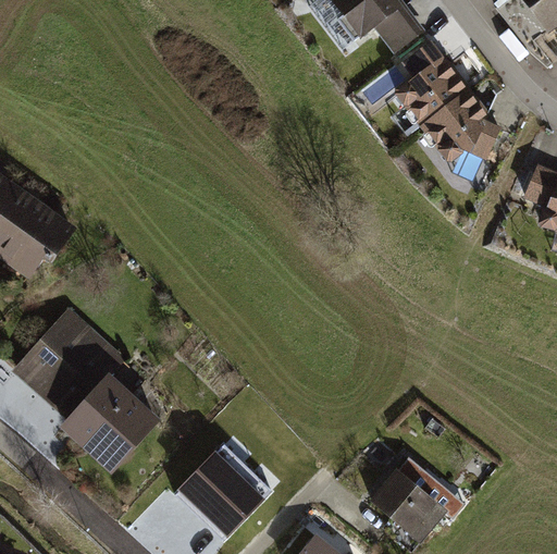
[(424,28),(404,0),(333,0),(360,37),(374,26),(393,51),(424,28)]
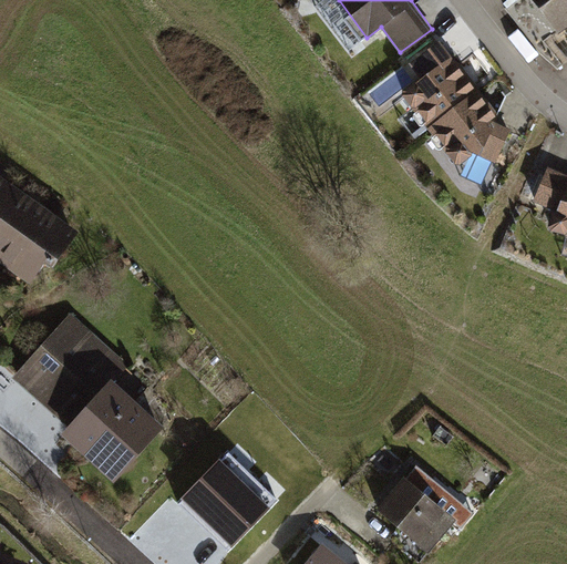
[(526,0),(557,39),(566,31),(566,0),(526,0)]
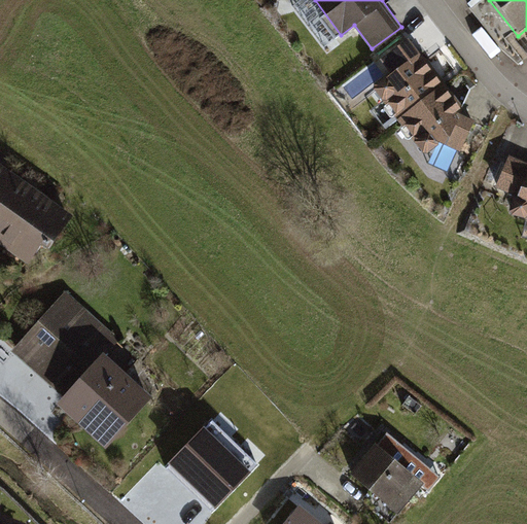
[(369,85),(392,117),(443,81),(406,37),(378,57),(387,70),(369,85)]
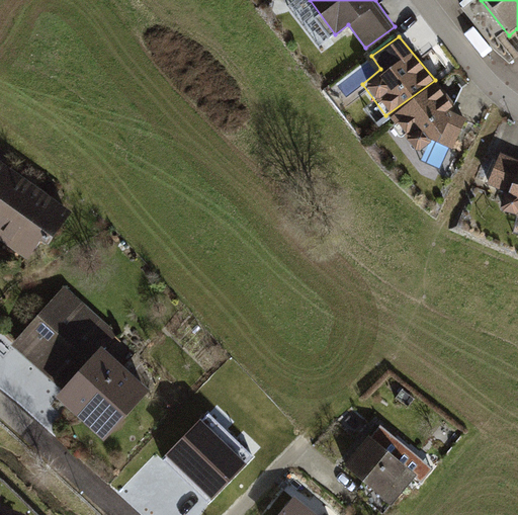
[(450,101),(435,80),(385,115),(416,150),(432,142),(450,148),(464,115),(450,110),(450,101)]
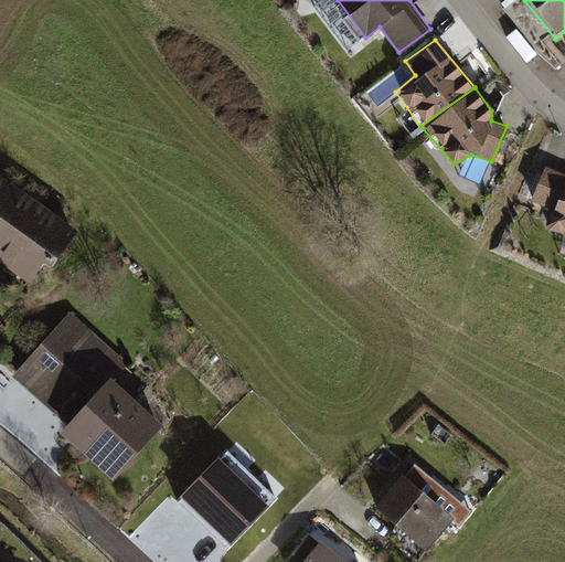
[(564,175),(542,163),(526,200),(551,210),(541,230),(563,235),(562,241),(564,241),(564,175)]
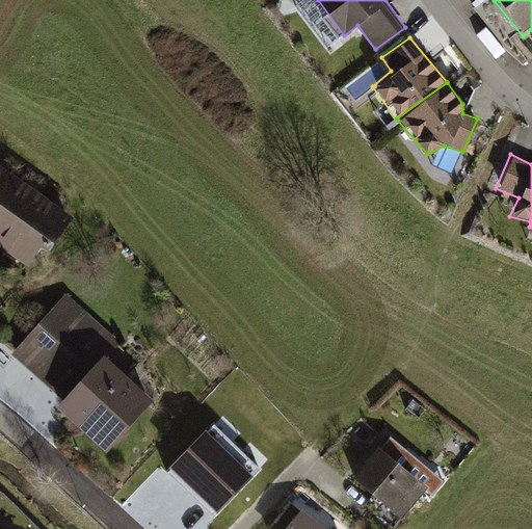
[(75,217),(0,162),(0,249),(24,267),(40,245),(49,253),(75,217)]
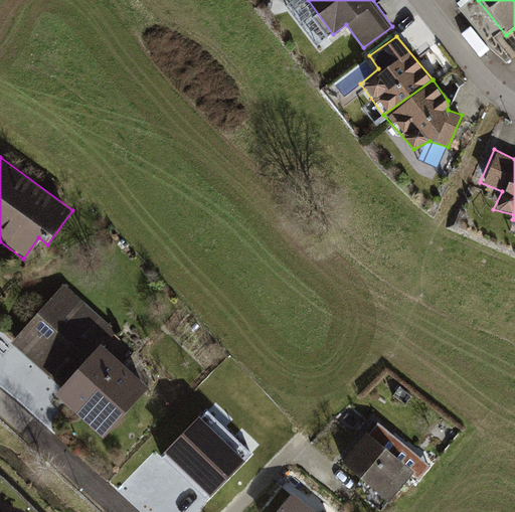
[(114,327),(60,282),(8,342),(60,387),(100,344),(114,327)]
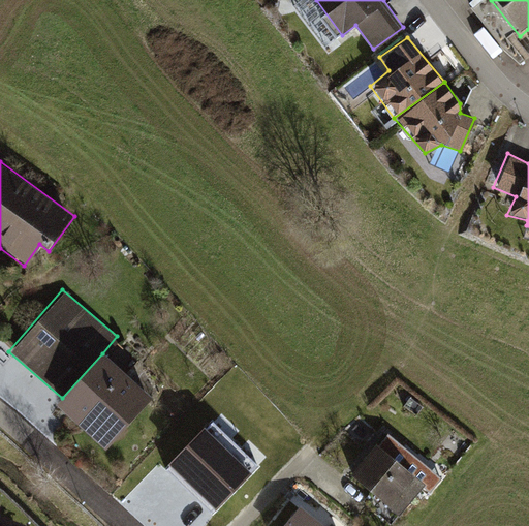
[(151,397),(102,353),(62,398),(56,406),(104,449),(151,397)]
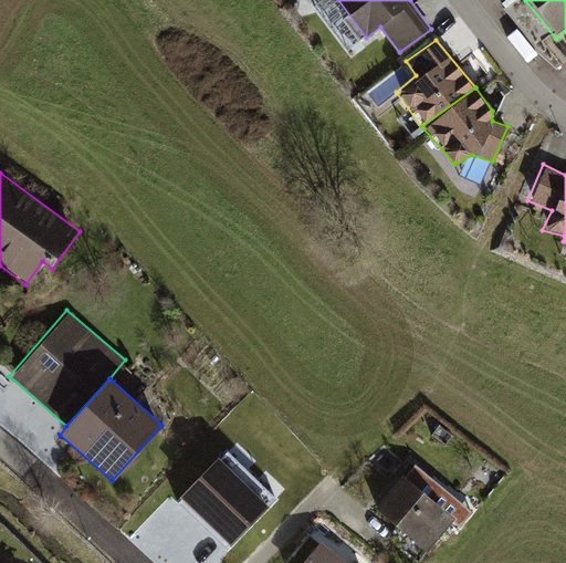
[(272,502),(221,455),(185,493),(234,541),(272,502)]
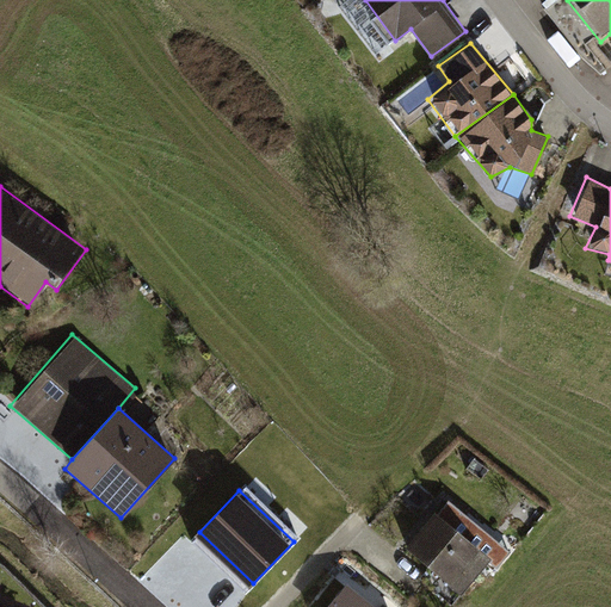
[(486,557),(430,513),(399,551),(455,596),(486,557)]
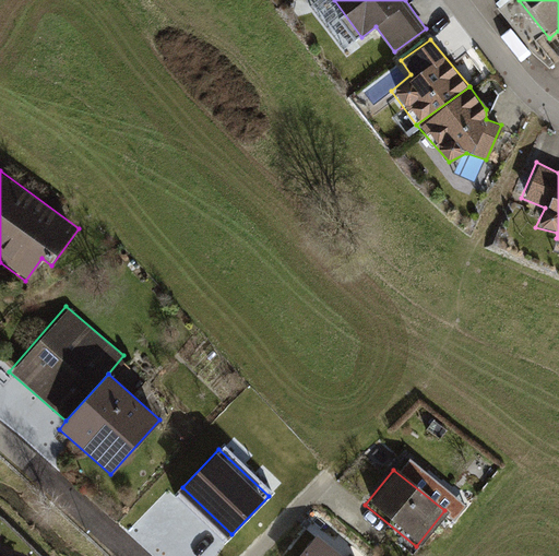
[(345,555),(317,533),(297,555),(345,555)]
